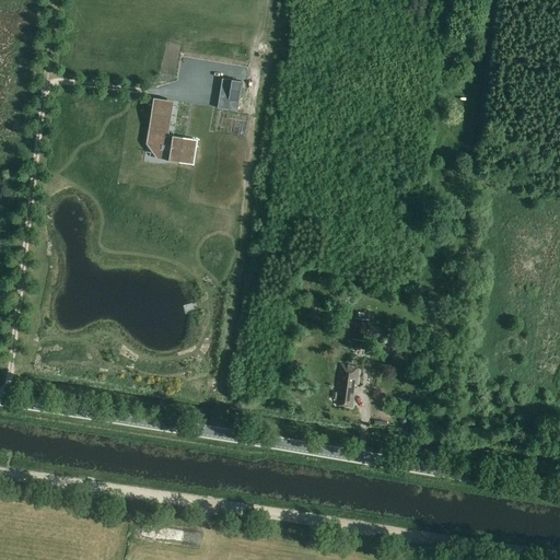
[(223,105),(222,109),(228,109),(237,112),(237,107),(238,102),(242,82),(232,81),(229,101),(224,100),(223,105)]
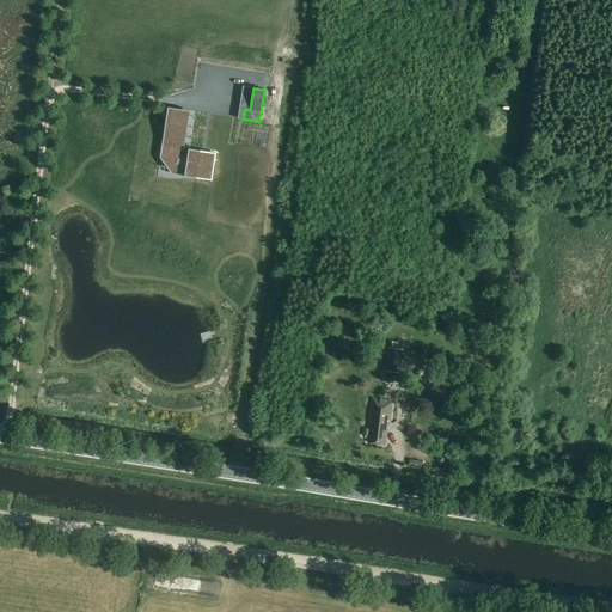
[(169,106),(161,151),(166,152),(165,161),(185,165),(185,167),(185,170),(185,171),(184,176),(194,178),(203,179),(212,181),(216,153),(189,148),(184,147),(190,111),(190,110),(181,109),(169,106)]
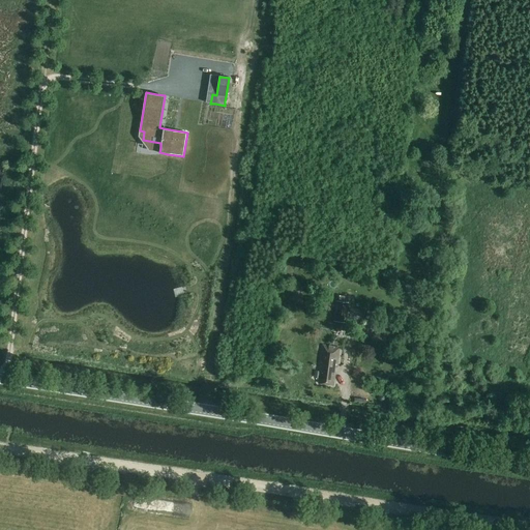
[(346,323),(349,298),(339,297),(334,330),(345,331),(345,323),(346,323)]
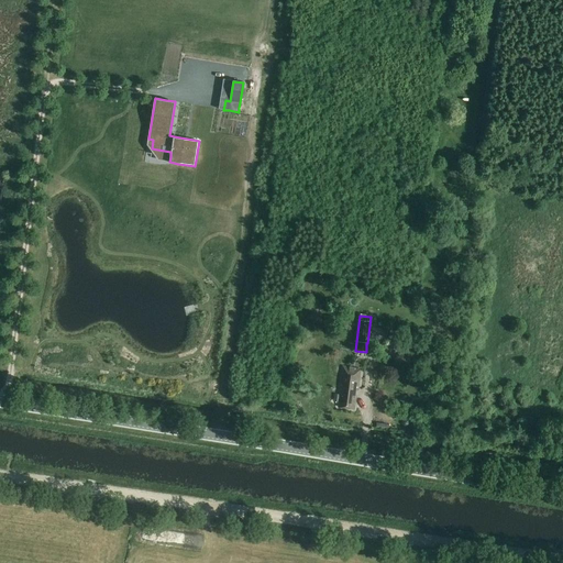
[(360,392),(362,370),(343,367),(340,393),(342,394),(340,408),(355,410),(357,395),(355,394),(356,390),(360,392)]
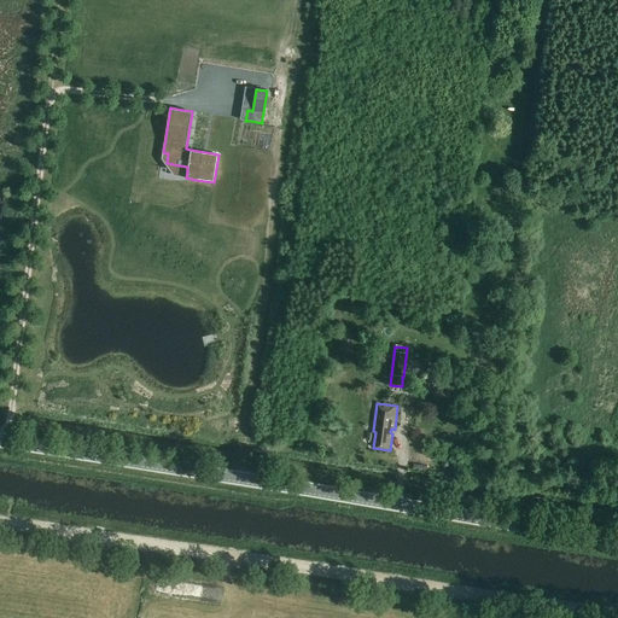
[(466,421),(460,410),(448,417),(454,427),(466,421)]
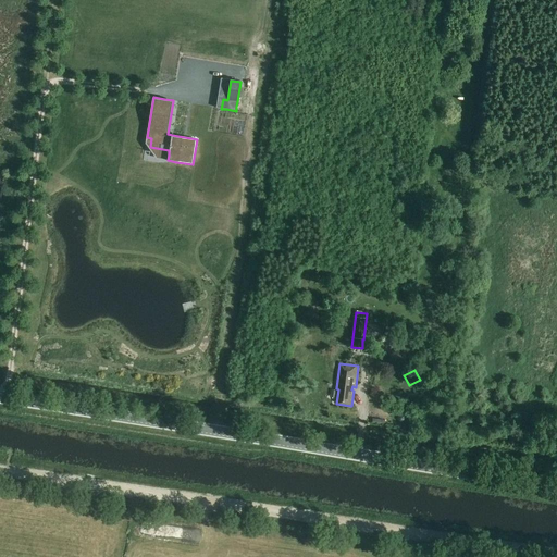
All buildings are outlined.
